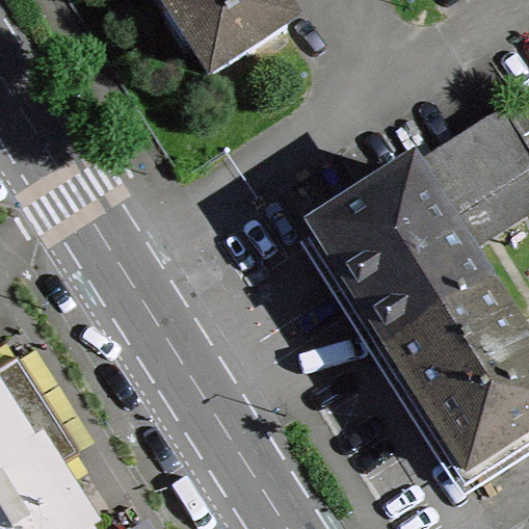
[(284,25),(268,0),(154,0),(166,19),(173,15),(210,72),(284,25)]
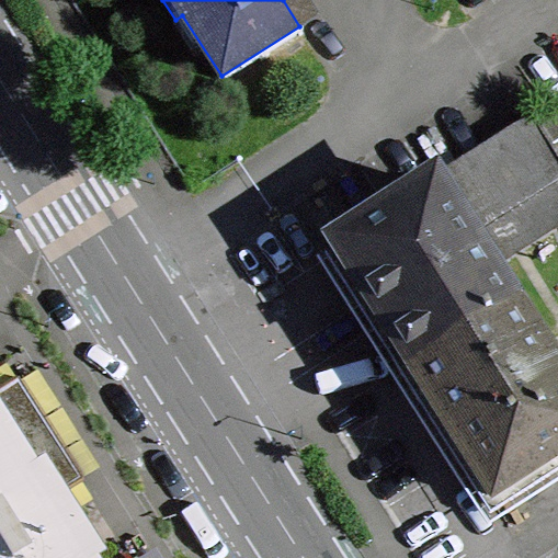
[(468,239),(557,181),(557,156),(534,118),(432,182),(468,239)]
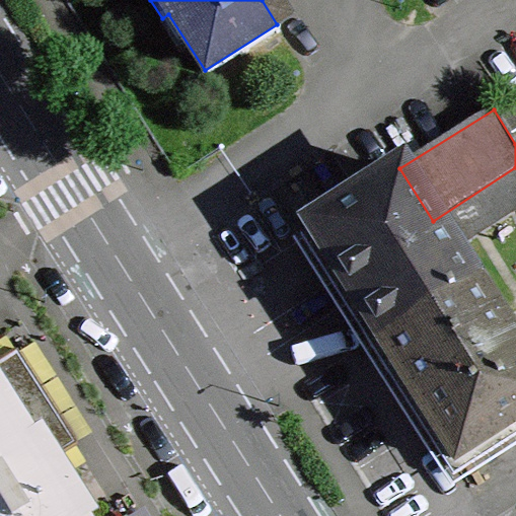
[(379,344),(473,284),(433,221),(399,168),(306,229),(379,344)]
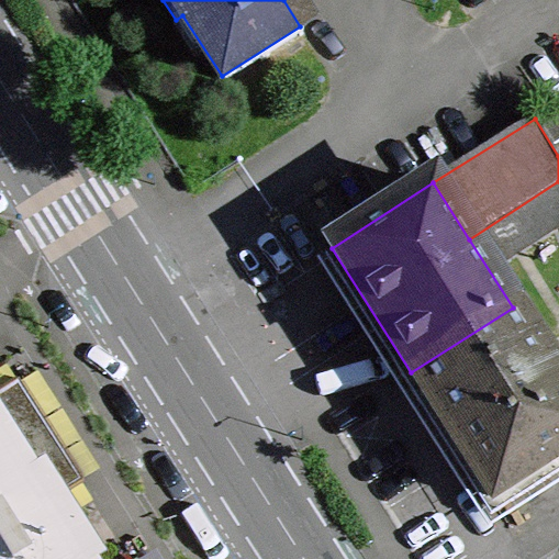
[(411,372),(491,501),(558,457),(558,380),(513,308),(411,372)]
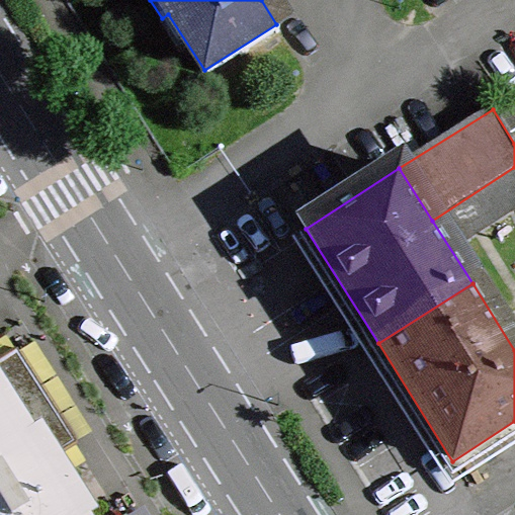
[(0,432),(25,473),(36,464),(73,442),(15,350),(0,358),(0,432)]
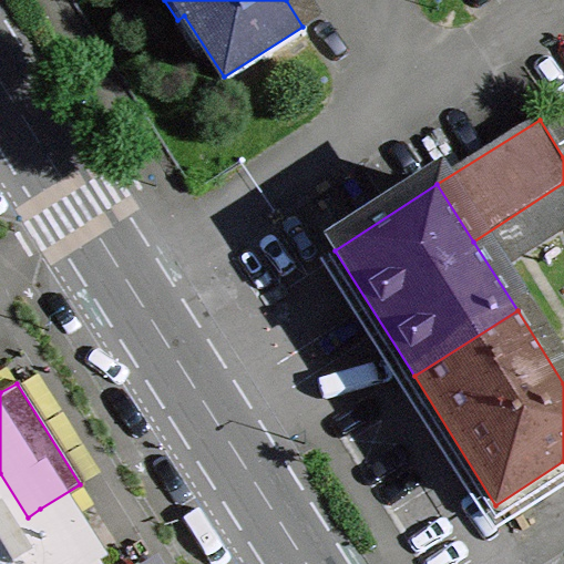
[(0,563),(75,563),(40,509),(28,518),(0,473),(0,563)]
